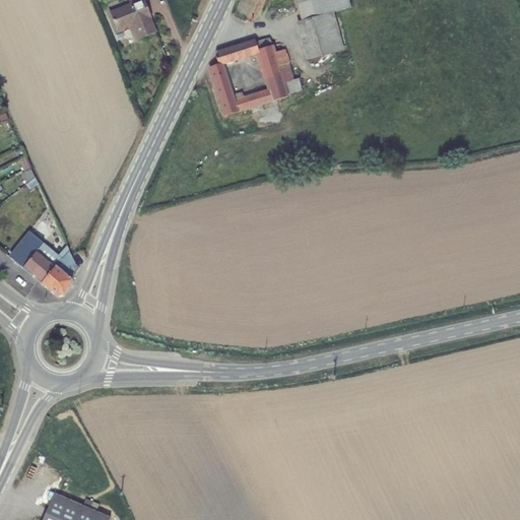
[(156,34),(150,18),(152,17),(144,0),(131,0),(130,1),(129,1),(131,5),(111,13),(118,31),(132,25),(138,41),(156,34)]
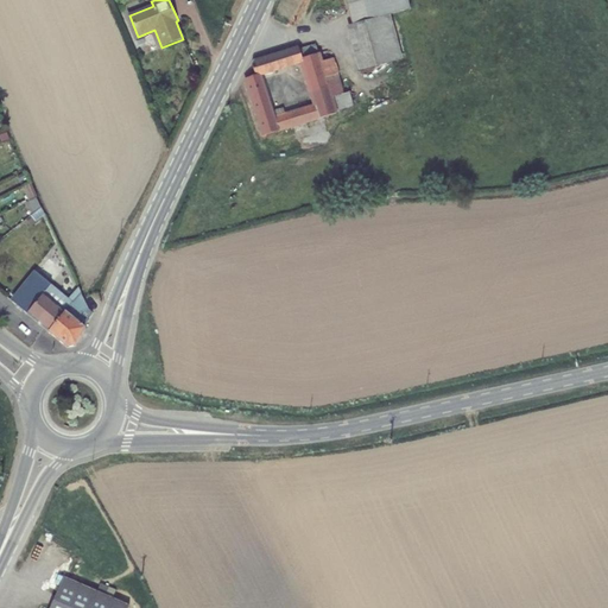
[(344,0),(365,69),(401,59),(390,16),(411,8),(407,0),(344,0)]
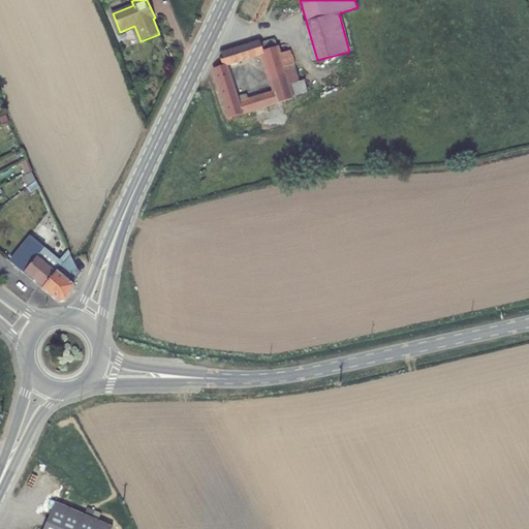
[(249,44),(253,57),(262,54),(274,91),(239,102),(225,66),(245,60),(242,47),(220,54),(219,57),(222,66),(214,69),(229,118),(292,99),(291,96),(308,92),(304,81),(299,82),(289,51),(279,54),(275,38),(260,42),(259,40),(249,44)]
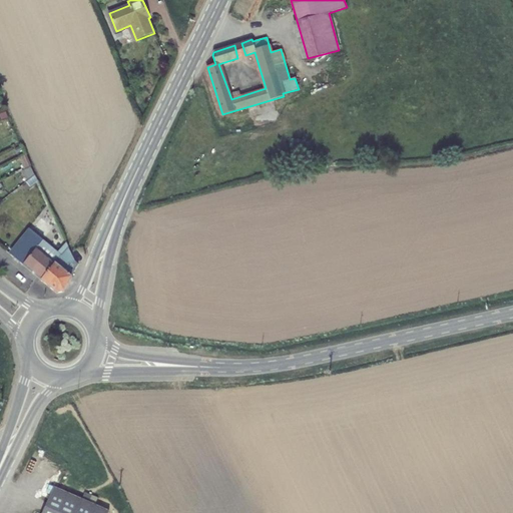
[(245,55),(241,43),(234,45),(237,58),(245,55)]
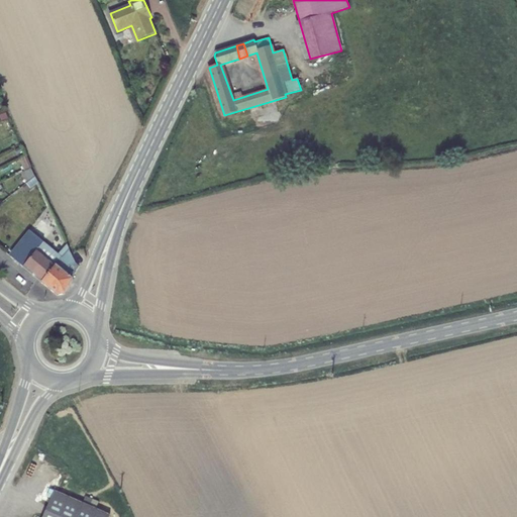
[(20,161),(24,169),(29,167),(25,159),(20,161)]
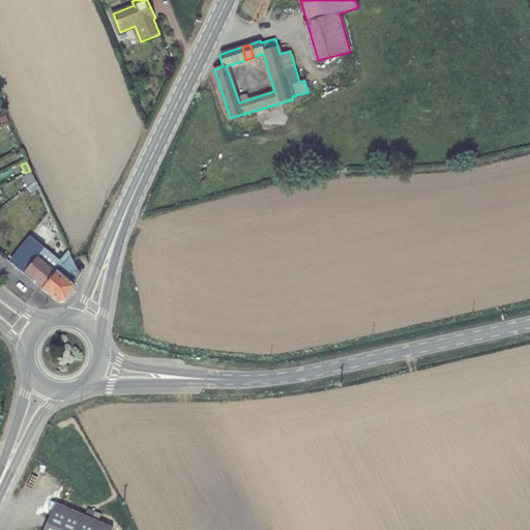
[(27,188),(31,193),(39,186),(36,181),(27,188)]
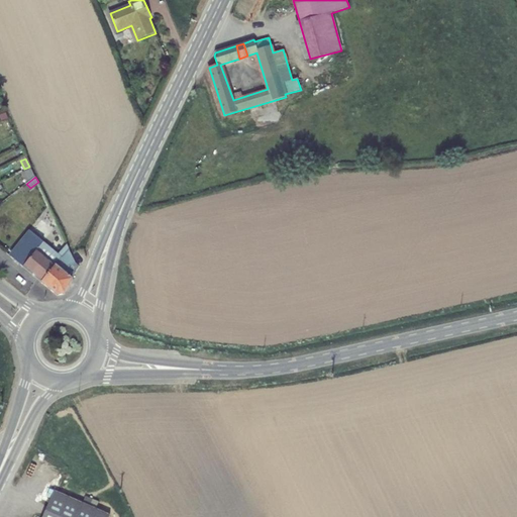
[(59,253),(31,232),(11,256),(40,282),(62,256),(59,253)]
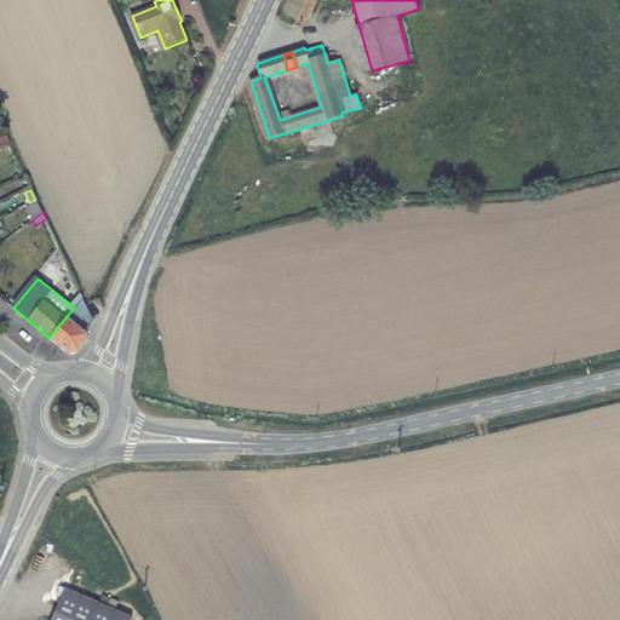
[(74,308),(82,298),(80,293),(70,304),(74,308)]
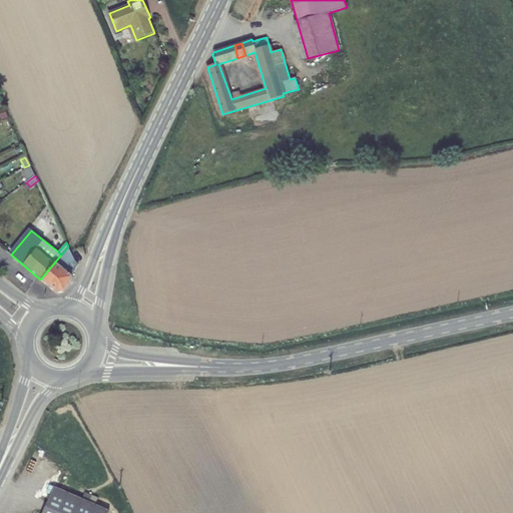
[(68,246),(61,254),(40,280),(56,294),(64,292),(72,277),(66,273),(74,261),(75,260),(68,246)]
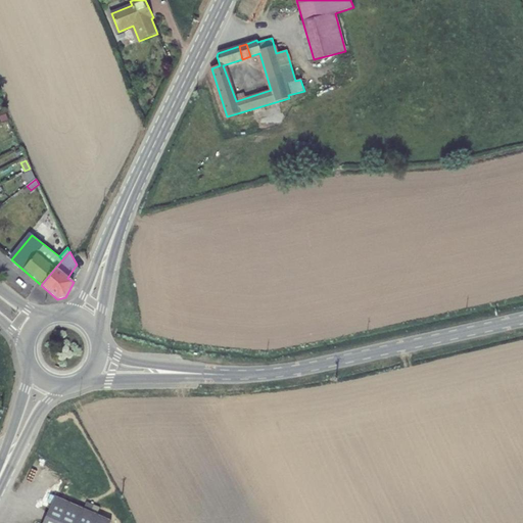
[(76,266),(67,278),(74,282),(80,270),(76,266)]
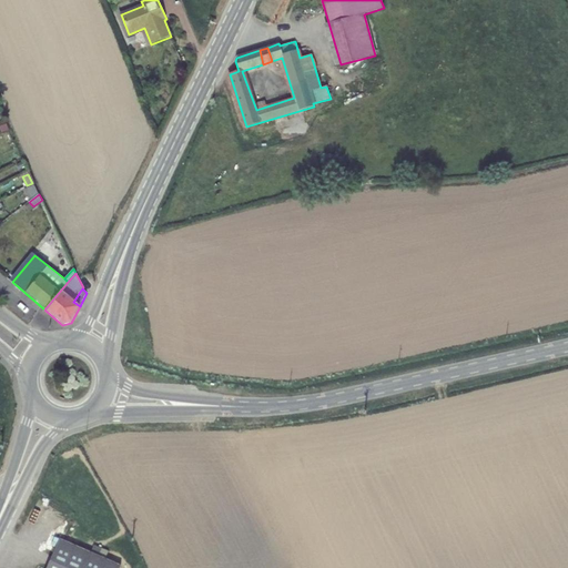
[(67,533),(62,529),(43,567),(118,567),(122,558),(67,533)]
